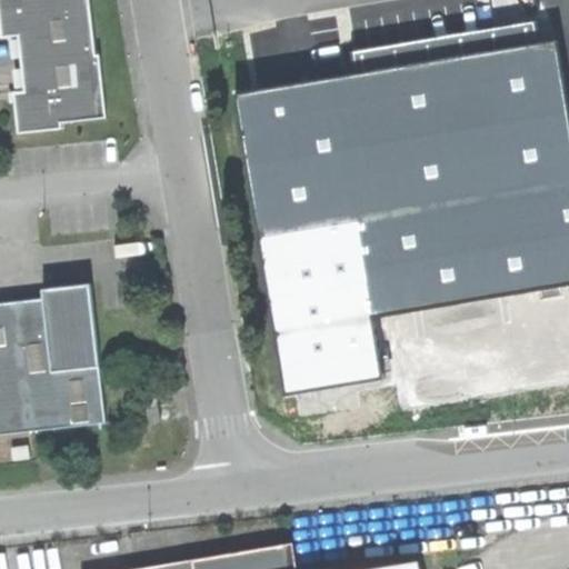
[(0,0),(0,16),(2,37),(19,36),(25,91),(13,92),(15,97),(18,133),(63,129),(62,122),(107,118),(100,55),(96,56),(90,0),(0,0)]
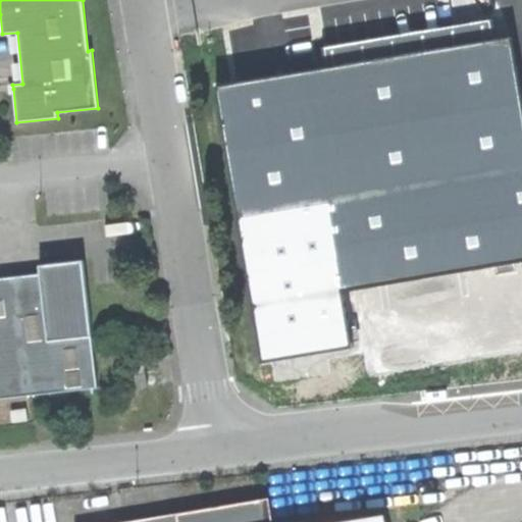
[(323,48),(327,68),(492,41),(488,20),(323,48)]
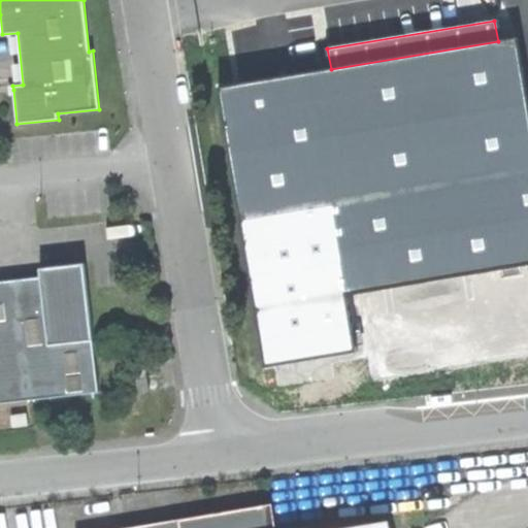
[(281,77),(217,89),(263,366),(353,351),(343,293),(527,261),(527,114),(515,38),(498,41),(331,69),(281,77)]
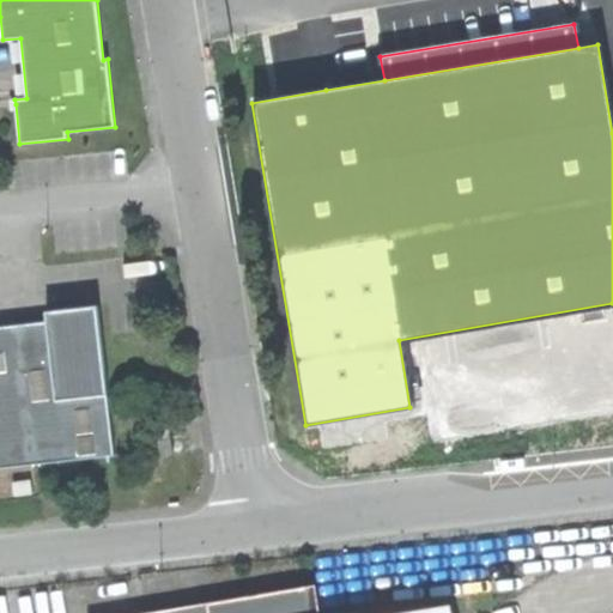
[(48,322),(17,326),(32,465),(116,455),(98,307),(70,310),(48,313),(48,322)]
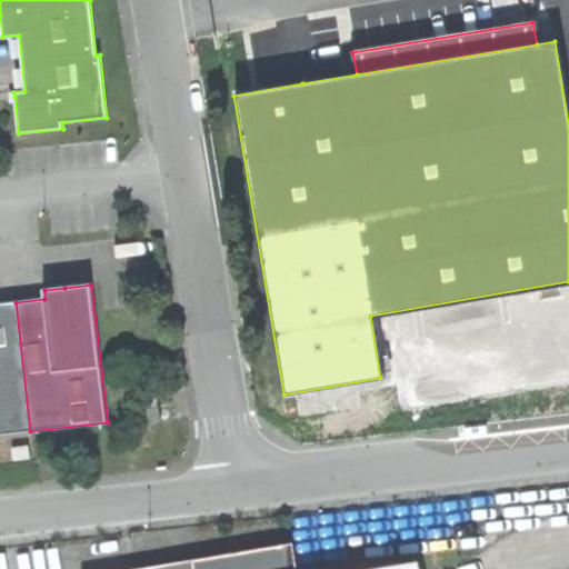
[(0,435),(30,431),(16,302),(0,303),(0,435)]
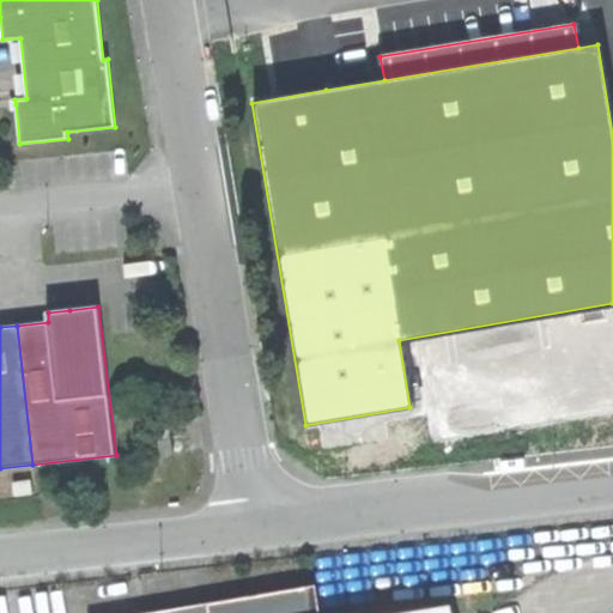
[(155,432),(159,461),(171,460),(167,431),(155,432)]
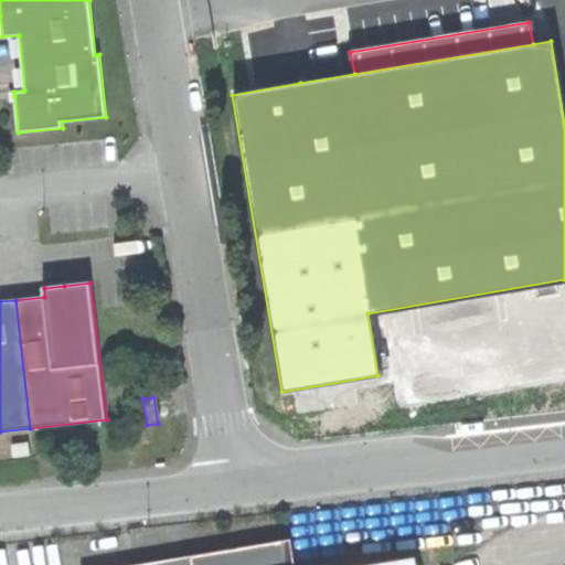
[(292,564),(288,537),(191,554),(193,564),(292,564)]
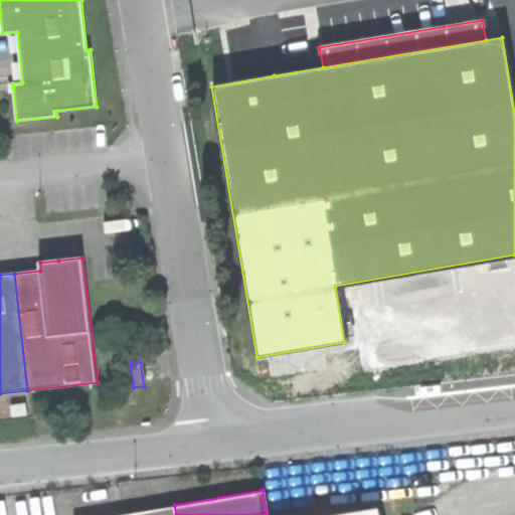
[(107,514),(176,514),(174,505),(107,514)]
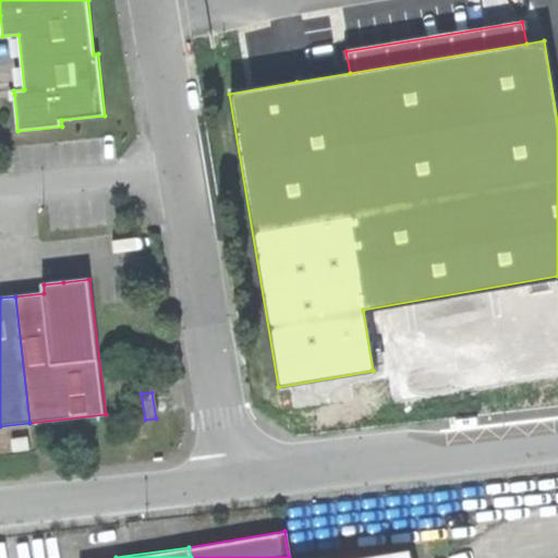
[(409,557),(408,547),(343,557),(409,557)]
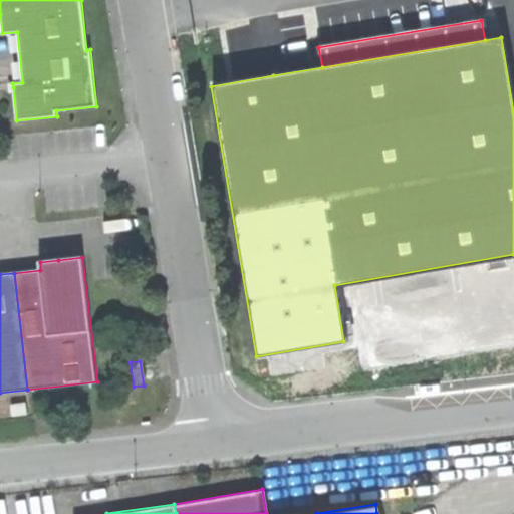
All buildings are outlined.
